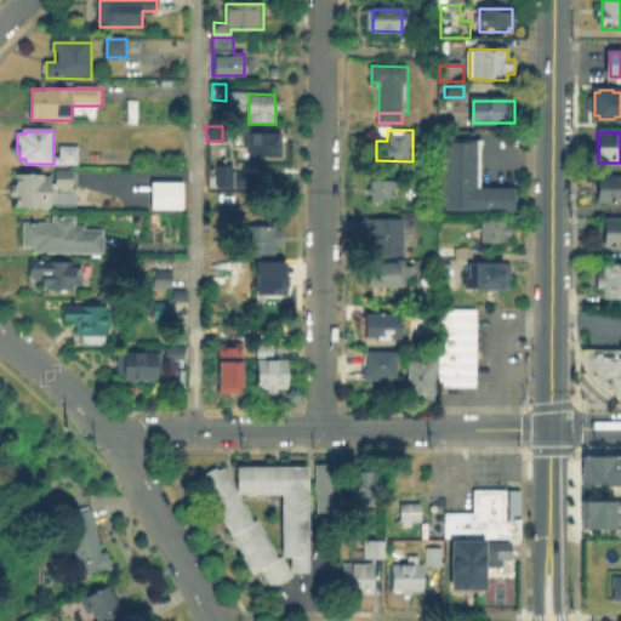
[(283,147),(283,157),(250,157),(250,147),(245,147),(245,134),(283,135),(283,147)]
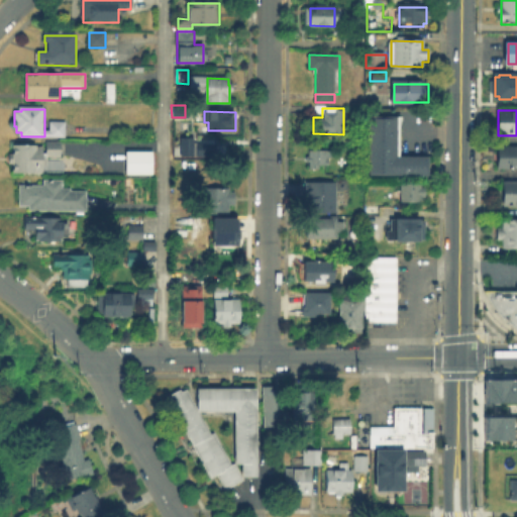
[(399,119),(399,159),(426,159),(426,175),(371,175),(372,119),(399,119)]
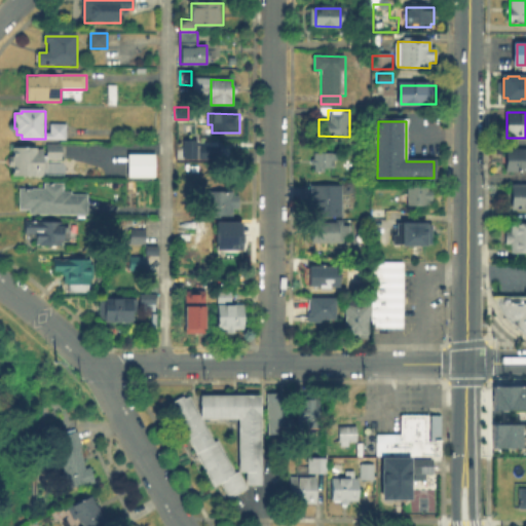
[(66,141),(51,141),(51,125),(66,125),(66,141)]
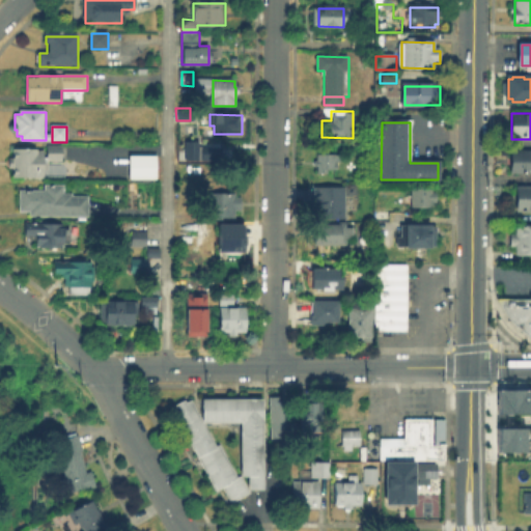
[(62,147),(62,164),(49,164),(49,171),(43,171),(43,177),(16,177),(16,168),(11,168),(11,159),(16,159),(16,152),(43,152),(43,159),(48,159),(48,147),(62,147)]
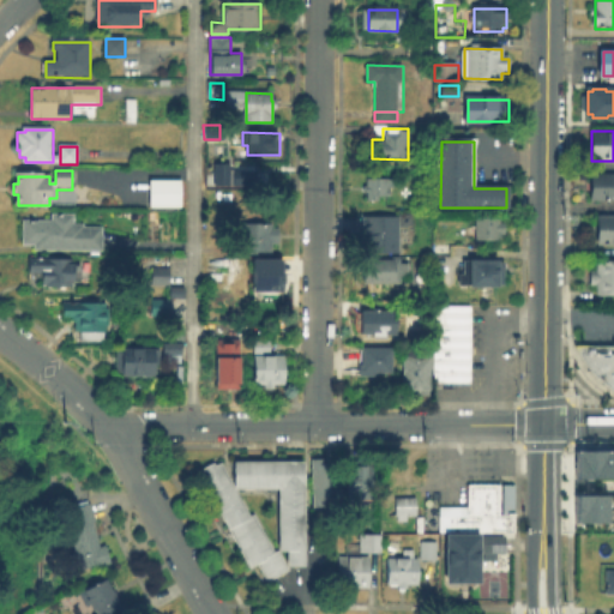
[(613,200),(591,200),(591,175),(613,175),(613,200)]
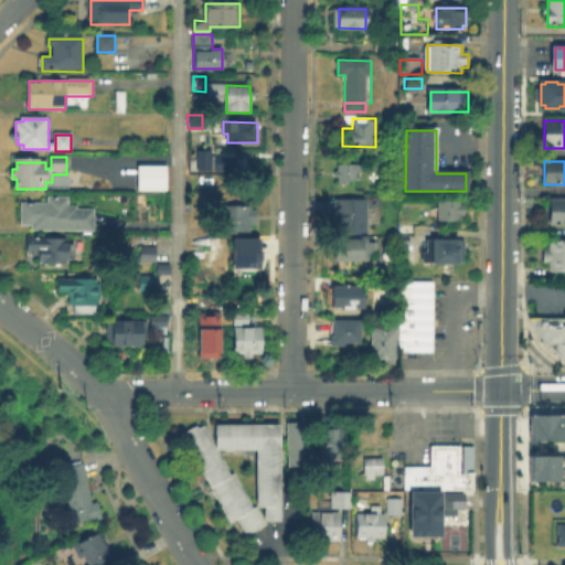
[(348,184),(337,184),(337,163),(358,163),(358,180),(348,180),(348,184)]
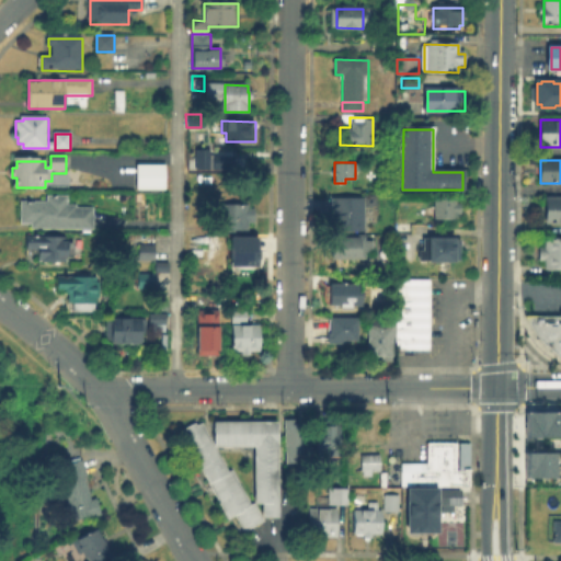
[(164,190),(139,190),(139,165),(164,165),(164,190)]
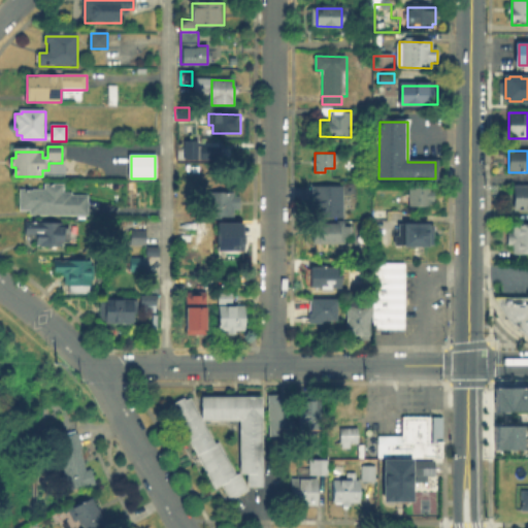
[(406,205),(406,185),(429,185),(428,205),(406,205)]
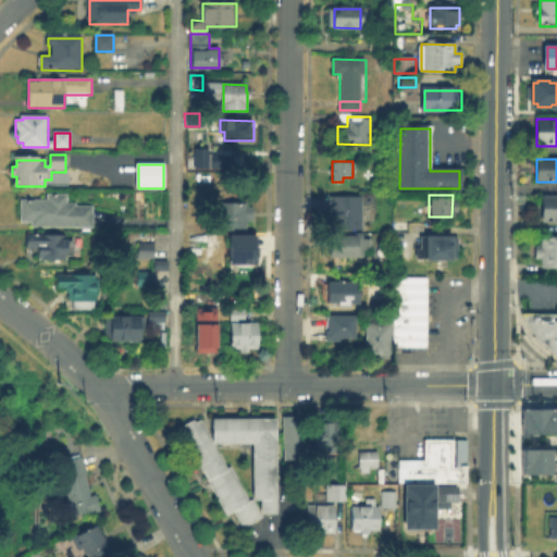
[(66,197),(66,207),(93,207),(93,229),(51,229),(51,233),(41,233),(41,229),(32,229),(32,222),(22,222),(22,200),(47,200),(47,197),(66,197)]
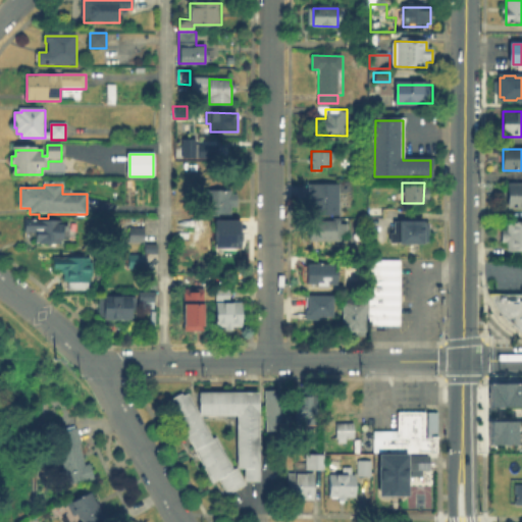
[(308,213),(308,186),(340,186),(340,213),(308,213)]
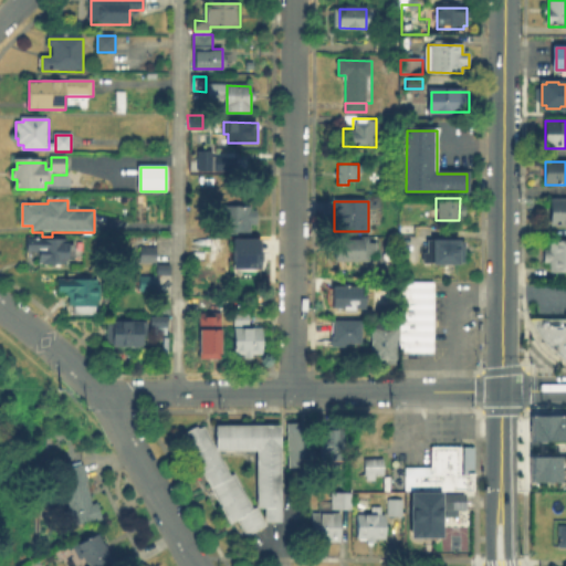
[(565,224),(553,224),(553,201),(565,201),(565,224)]
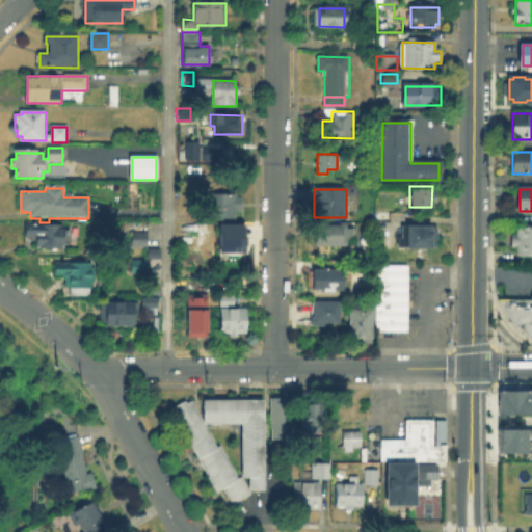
[(234,197),(234,200),(242,200),(242,214),(234,214),(234,217),(213,217),(213,197),(234,197)]
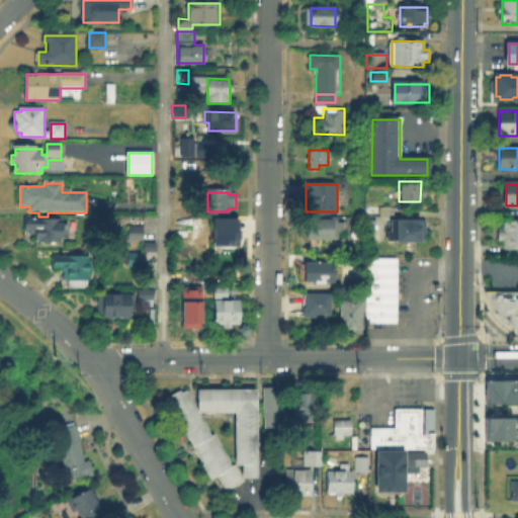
[(363,217),(363,205),(379,205),(379,217),(363,217)]
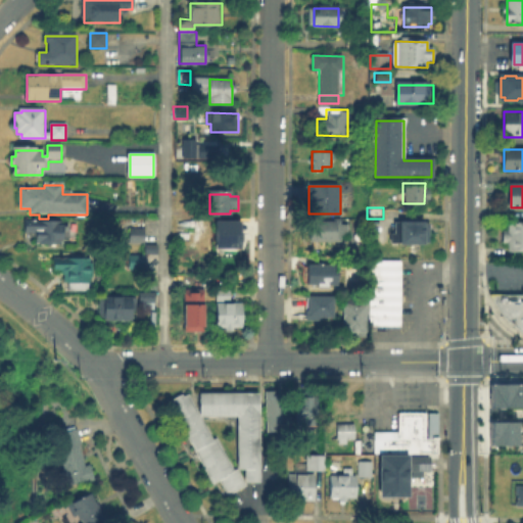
[(211,247),(211,219),(238,219),(238,247),(211,247)]
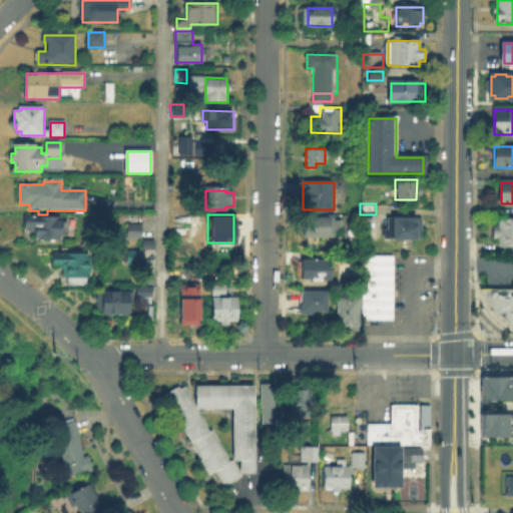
[(332,216),(332,219),(340,219),(340,231),(332,231),(332,236),(300,235),(300,216),(332,216)]
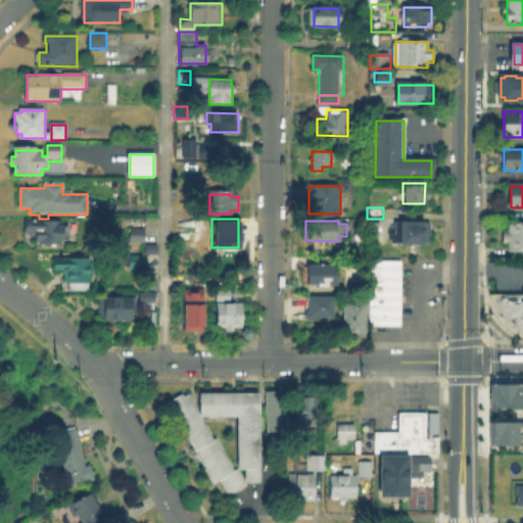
[(427,224),(427,225),(432,225),(432,244),(427,244),(389,244),(389,232),(393,232),(393,223),(427,224)]
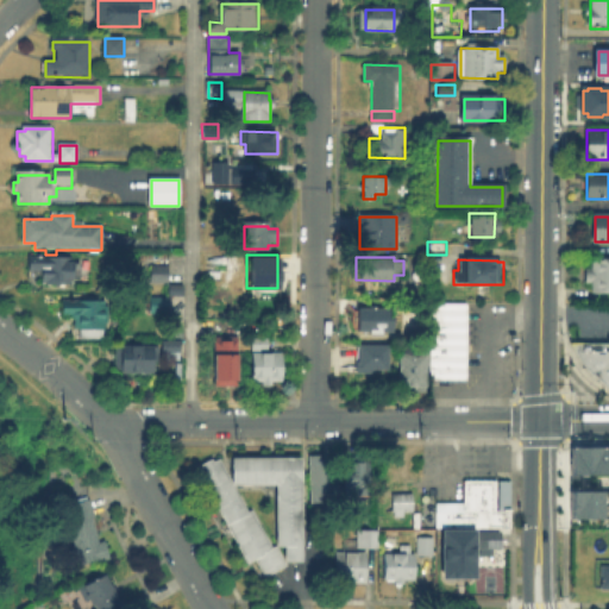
[(71,271),(71,282),(43,282),(43,271),(31,271),(32,261),(71,262),(71,271)]
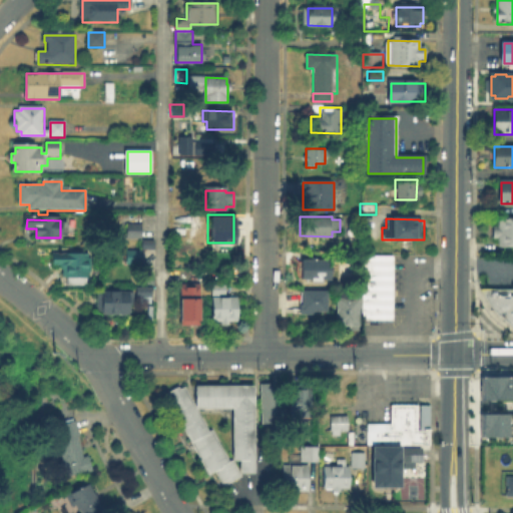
[(512,219),(512,245),(499,245),(499,240),(494,240),(494,227),(499,227),(499,219),(512,219)]
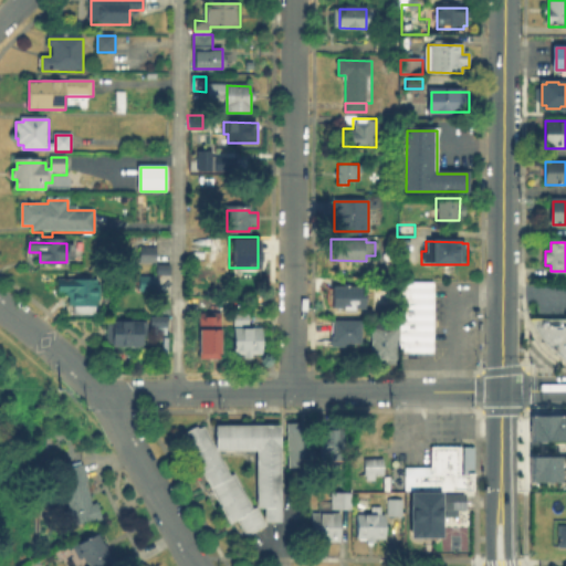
[(156,264),(142,264),(142,248),(156,248),(156,264)]
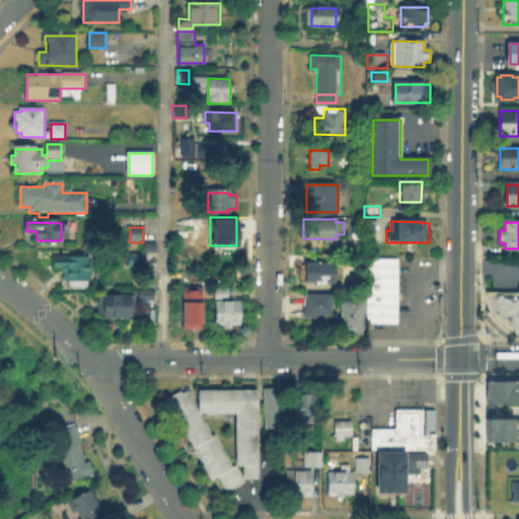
[(142,269),(130,269),(130,254),(142,254),(142,269)]
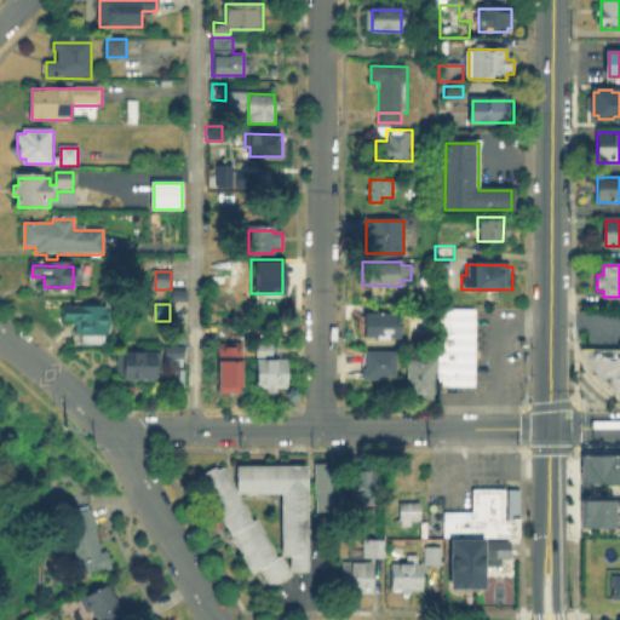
[(107,321),(107,345),(82,345),(82,334),(76,334),(76,321),(65,321),(67,309),(107,309),(107,321)]
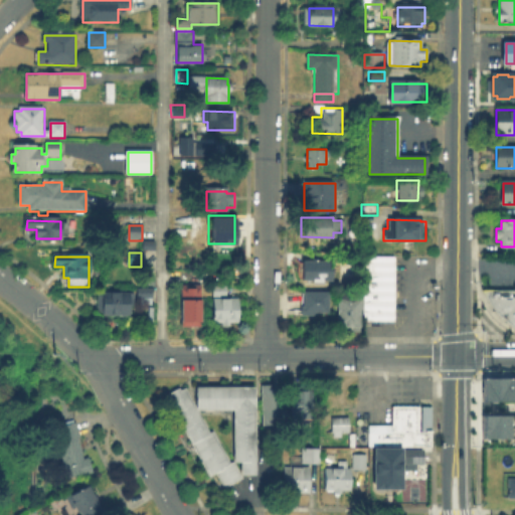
[(365,322),(365,259),(394,259),(394,322),(365,322)]
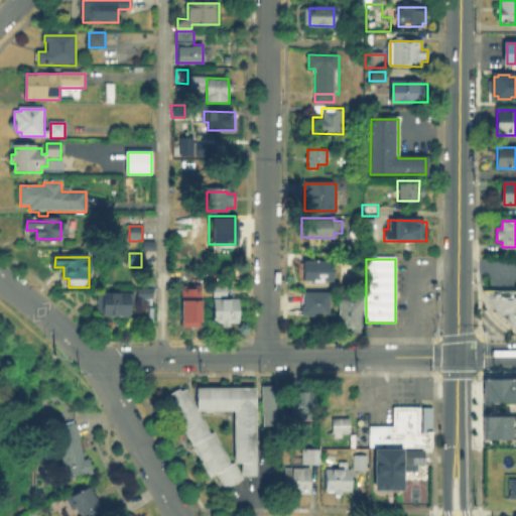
[(302,282),(302,261),(333,261),(333,282),(302,282)]
